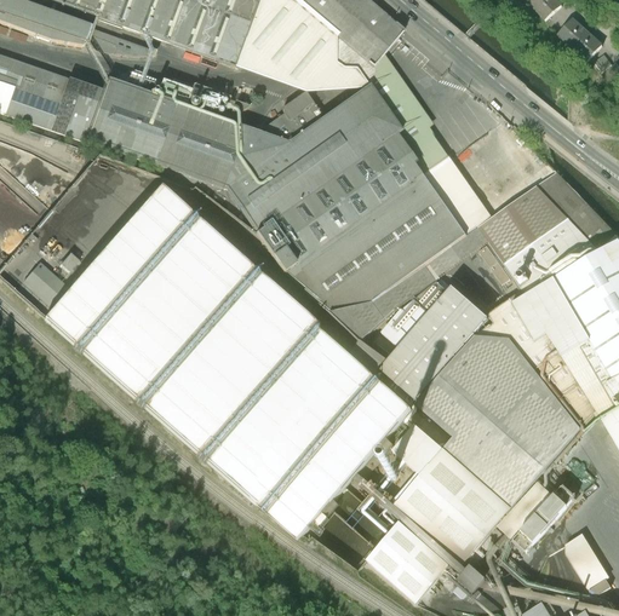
[(52,0),(304,91),(368,85),(357,68),(343,67),(337,62),(337,36),(292,0),(0,0),(0,21),(49,40),(82,45),(82,44),(102,50),(124,53),(147,55),(147,53),(153,55),(154,50),(18,0),(52,0)]
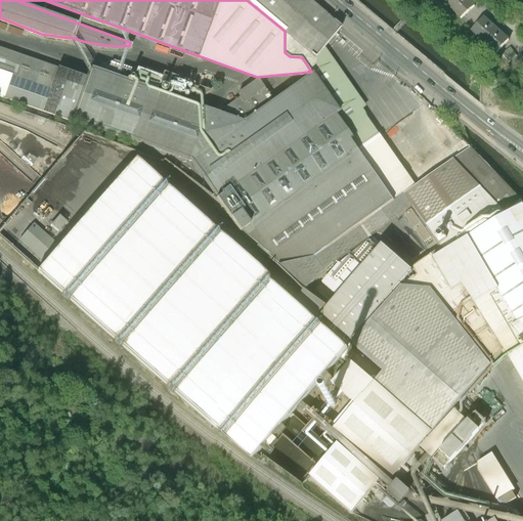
[(247,0),(285,31),(314,56),(323,45),(335,32),(333,18),(311,0),(247,0)]
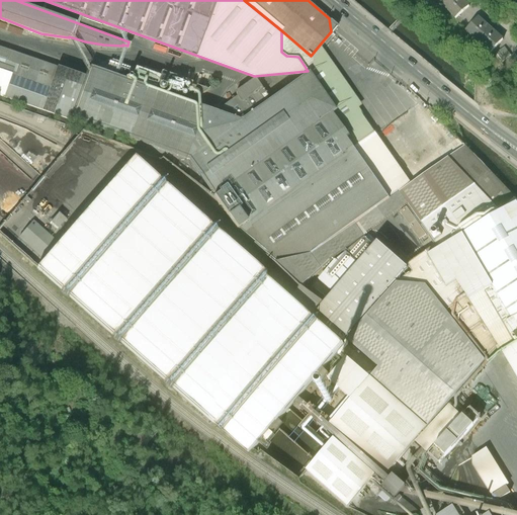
[(468,5),(464,0),(439,0),(455,17),(468,5)]
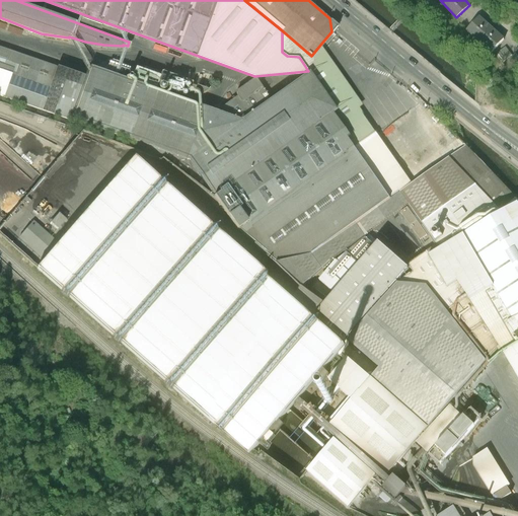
[(505,40),(481,15),(467,28),(491,53),(505,40)]
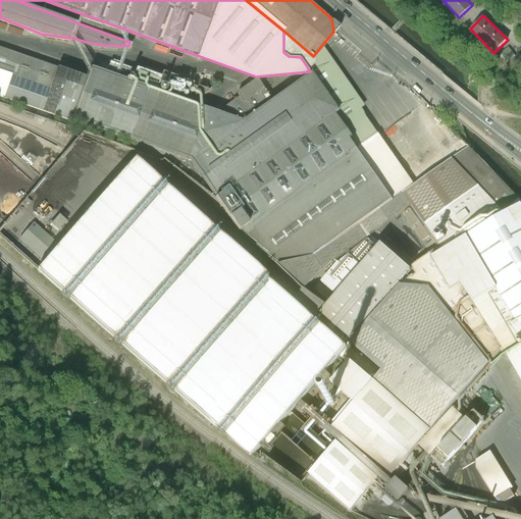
[(313,56),(310,71),(297,81),(271,97),(256,76),(237,89),(237,95),(215,109),(187,99),(191,99),(195,98),(199,96),(210,88),(138,62),(121,60),(120,63),(109,59),(109,60),(100,57),(96,67),(90,65),(86,75),(9,48),(0,46),(0,92),(70,118),(71,116),(138,141),(135,150),(160,159),(162,156),(213,195),(238,228),(240,229),(236,235),(247,244),(251,239),(305,286),(332,260),(367,237),(357,222),(402,191),(413,183),(360,107),(364,105),(322,45),(313,56)]
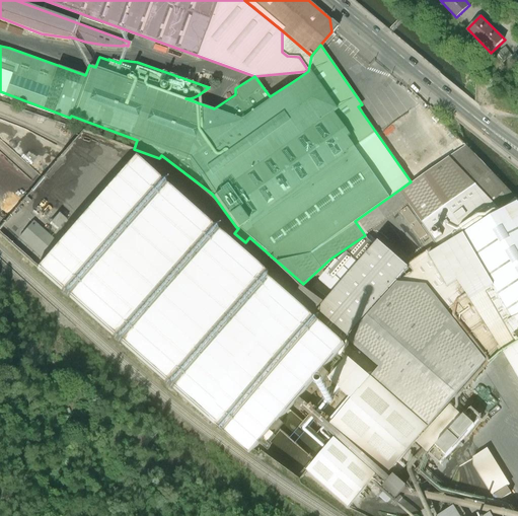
[(505,46),(496,52),(502,60),(507,57),(511,54),(505,46)]
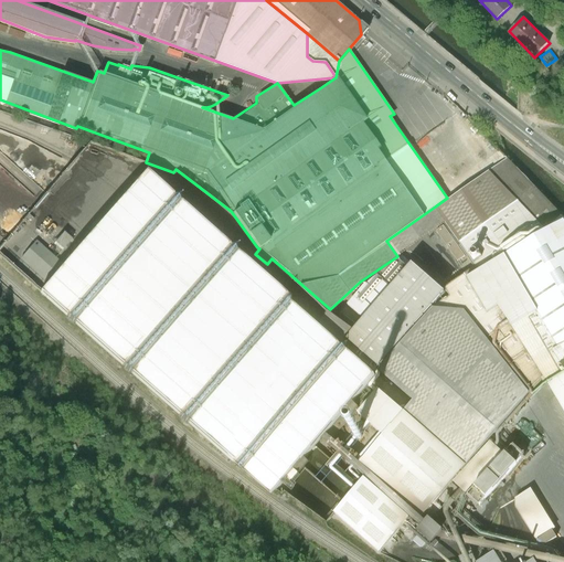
[(556,59),(552,62),(562,77),(563,75),(563,59),(561,55),(556,59)]
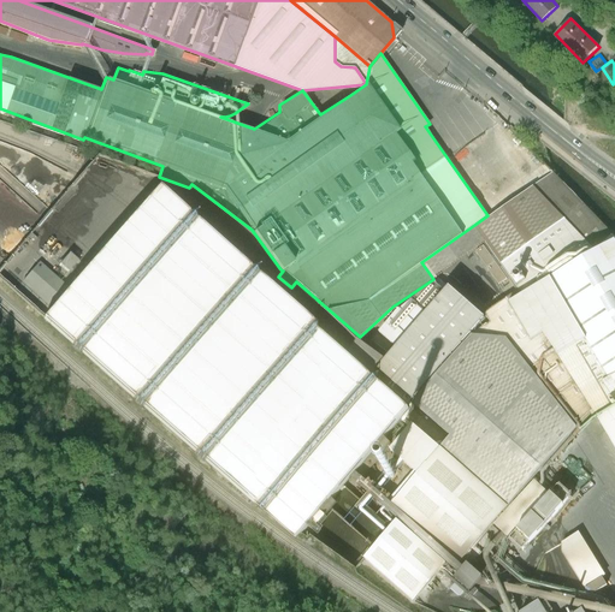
[(614,233),(553,170),(488,215),(474,225),(524,295),(510,302),(531,338),(542,332),(556,352),(598,416),(597,416),(614,447),(614,233)]
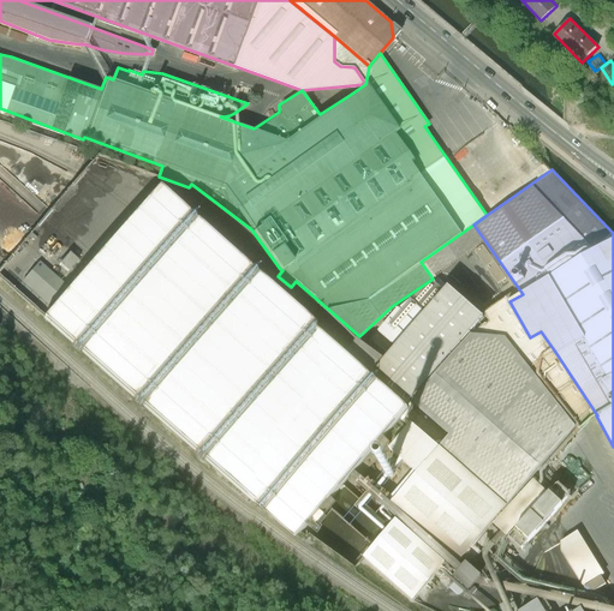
[(0,205),(1,204),(0,203),(4,198),(10,204),(19,192),(0,175),(0,205)]
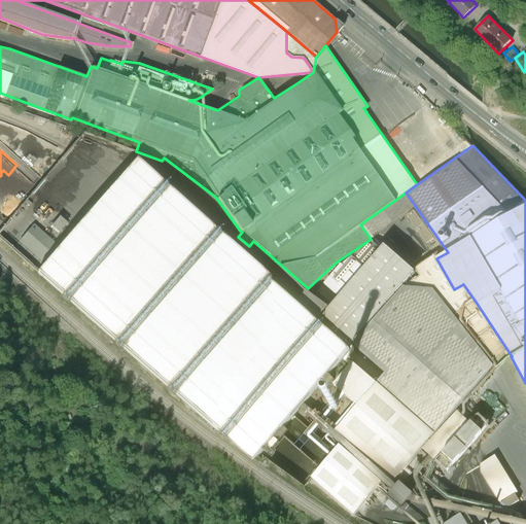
[(328,373),(349,349),(135,159),(117,178),(38,269),(252,459),(268,442),(273,435),(274,434),(278,438),(287,427),(283,424),(292,413),(323,378),(328,383),(334,377),(328,373)]
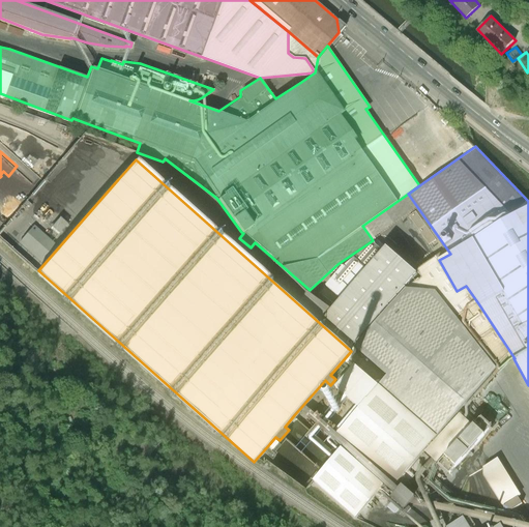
[(67,222),(59,215),(51,225),(59,231),(67,222)]
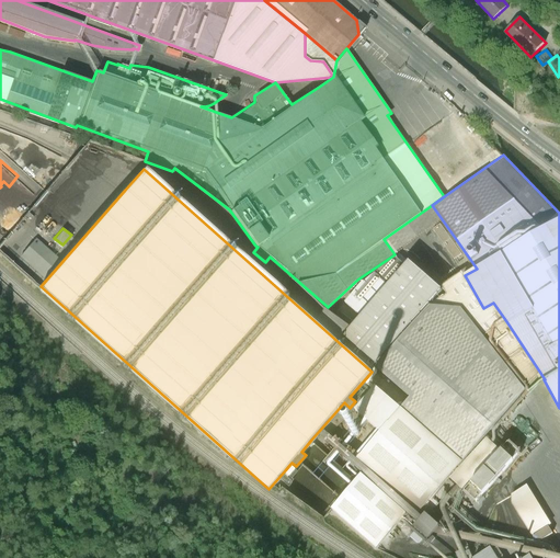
[(58,259),(33,237),(19,253),(44,274),(58,259)]
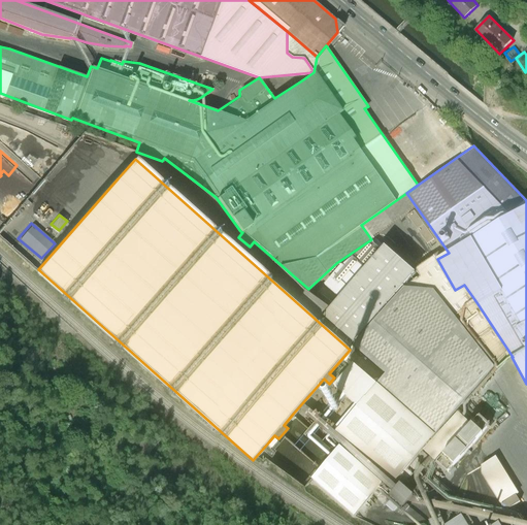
[(354,340),(415,271),(385,245),(382,242),(379,245),(371,239),(341,263),(325,283),(340,296),(324,316),(332,322),(328,327),(341,338),(346,334),(354,340)]
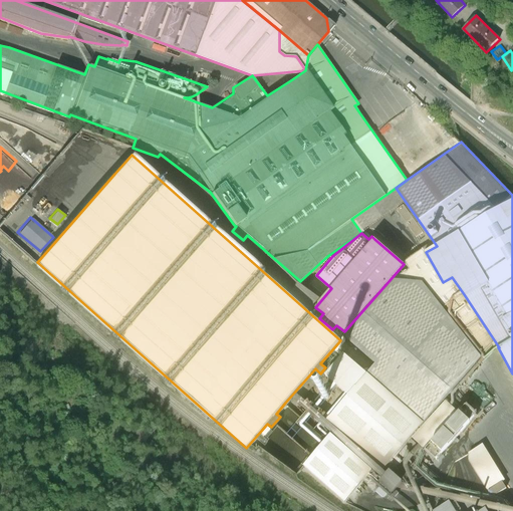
[(441,396),(477,355),(421,281),(393,279),(344,334),(375,361),(366,371),(343,351),(324,373),(347,394),(327,418),(335,425),(303,462),(344,498),(368,469),(391,488),(402,477),(392,469),(403,456),(403,453),(412,444),(404,437),(408,432),(441,396)]
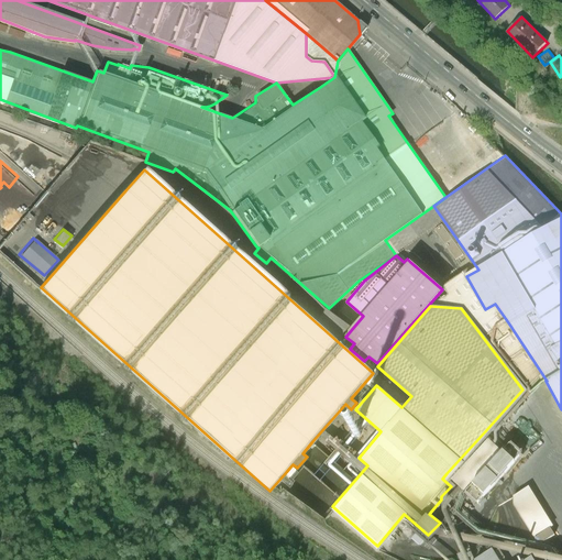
[(499,449),(483,434),(447,473),(463,489),(499,449)]
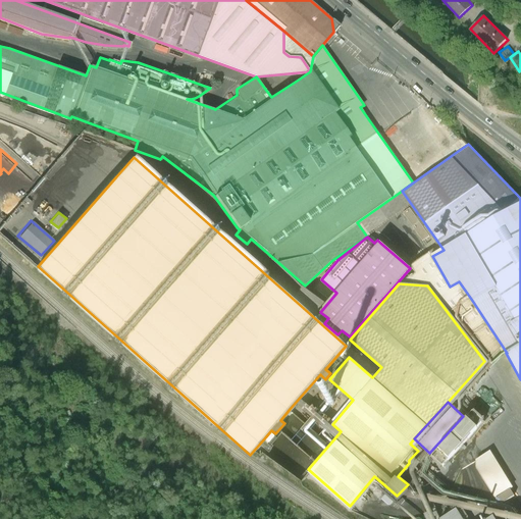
[(266,445),(300,475),(328,443),(290,409),(280,420),(284,423),(275,433),(274,434),(270,431),(265,437),(269,442),(266,445)]
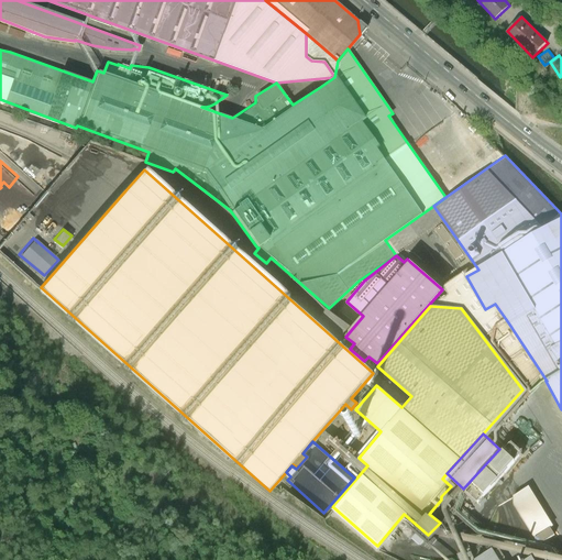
[(521,452),(509,441),(464,491),(476,502),(521,452)]
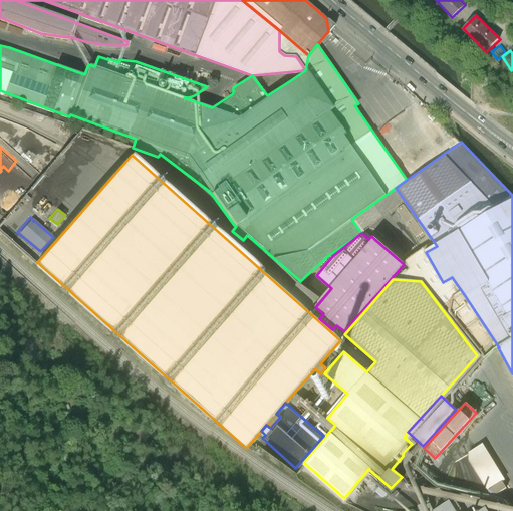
[(504,477),(482,442),(468,451),(468,458),(487,488),(501,479),(504,477)]
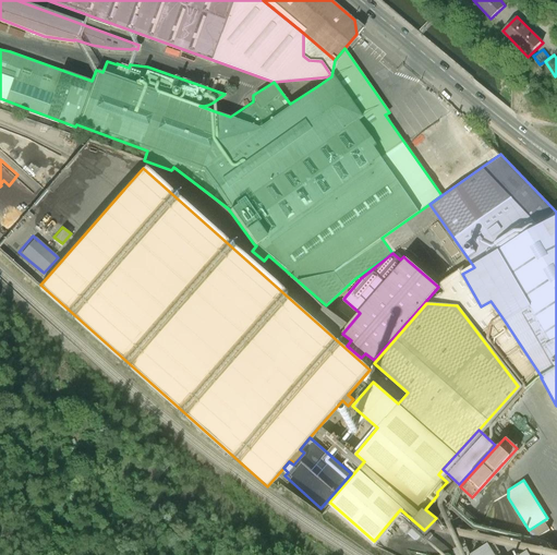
[(544,520),(529,530),(533,537),(548,527),(544,520)]
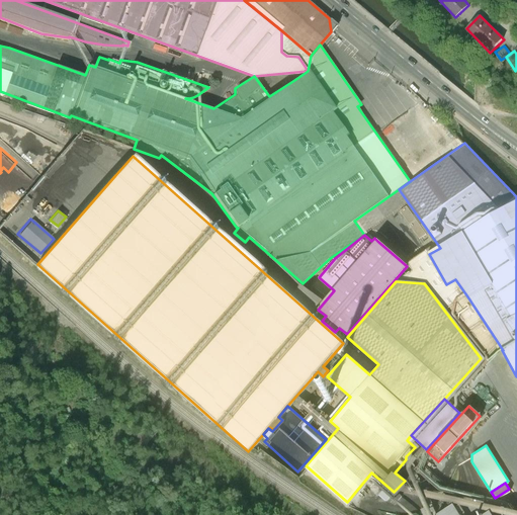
[(456,500),(436,513),(436,514),(491,514),(489,511),(482,514),(458,514),(463,511),(456,500)]
